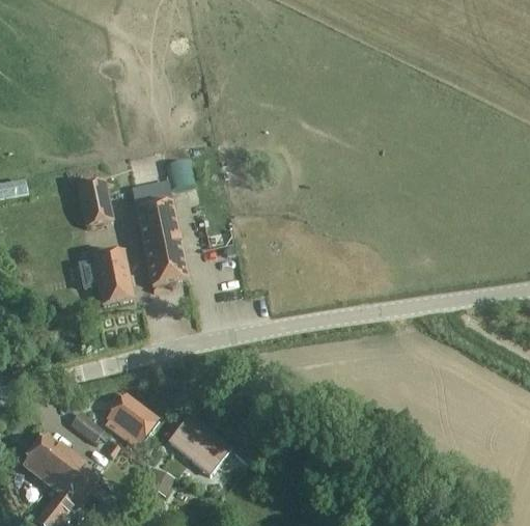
[(113,219),(105,180),(76,186),(85,226),(113,219)]
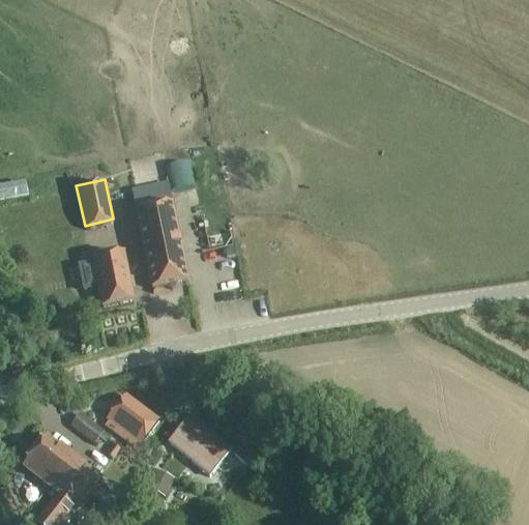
[(190,279),(173,201),(136,209),(152,287),(190,279)]
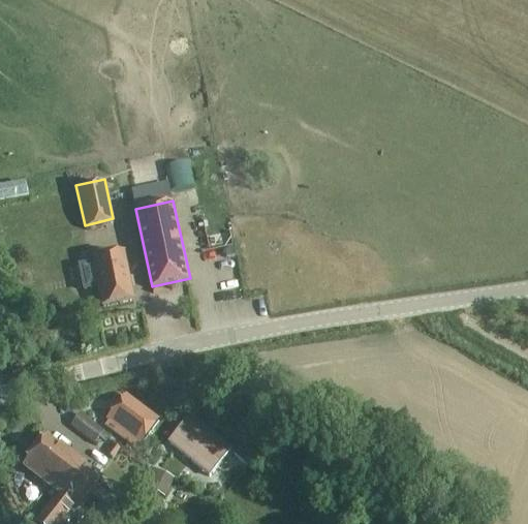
[(95,256),(95,259),(81,263),(86,286),(100,283),(104,304),(134,298),(124,250),(95,256)]
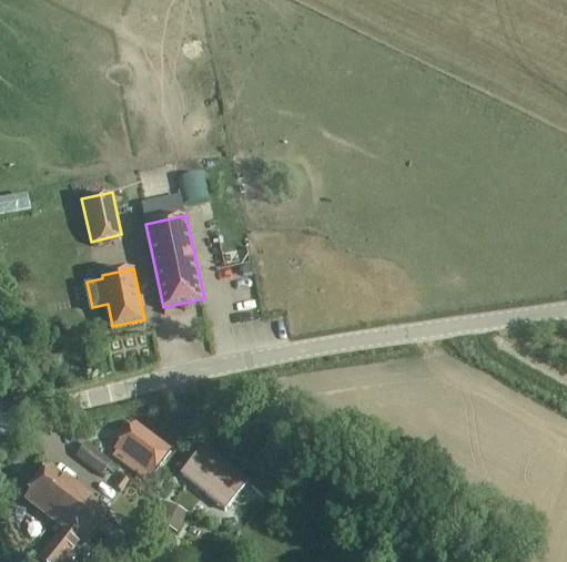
[(133,420),(114,445),(149,472),(168,447),(133,420)]
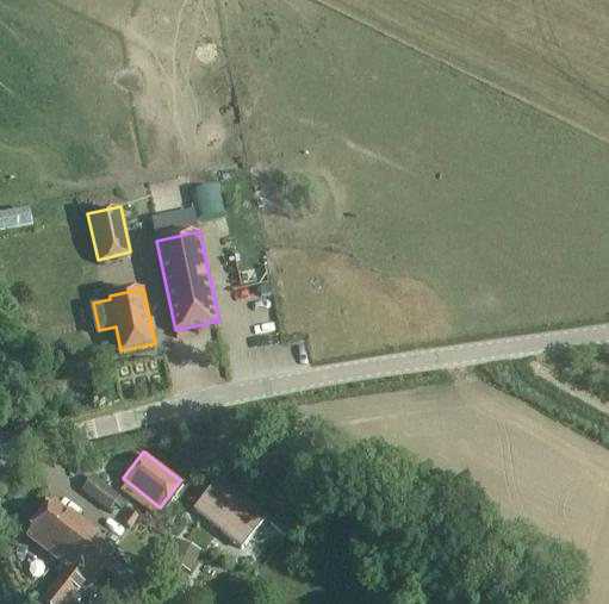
[(118,492),(92,472),(80,487),(107,508),(118,492)]
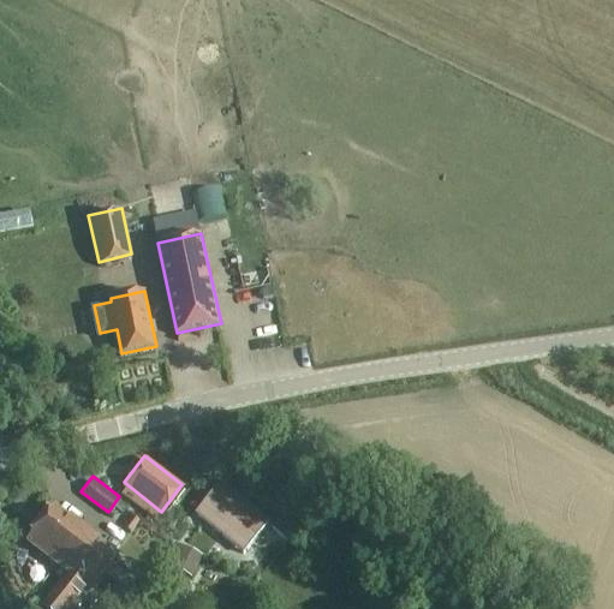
[(195,511),(242,549),(266,519),(220,481),(195,511)]
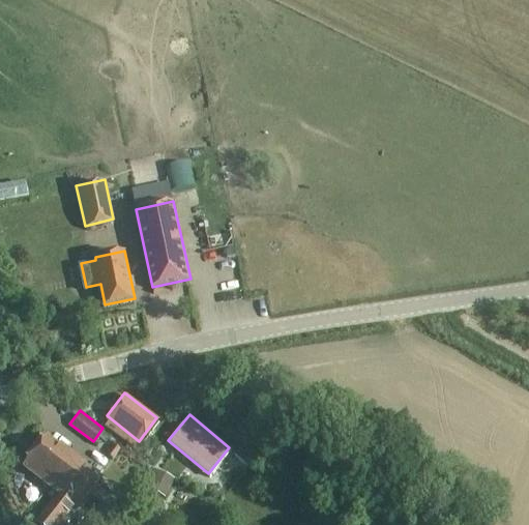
[(72,524),(83,514),(82,508),(79,505),(100,476),(45,434),(22,464),(57,490),(34,521),(39,524),(72,524)]
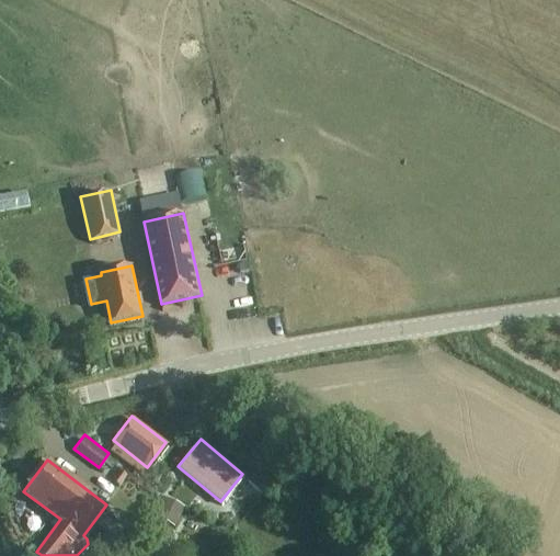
[(160,490),(150,509),(175,523),(186,503),(160,490)]
